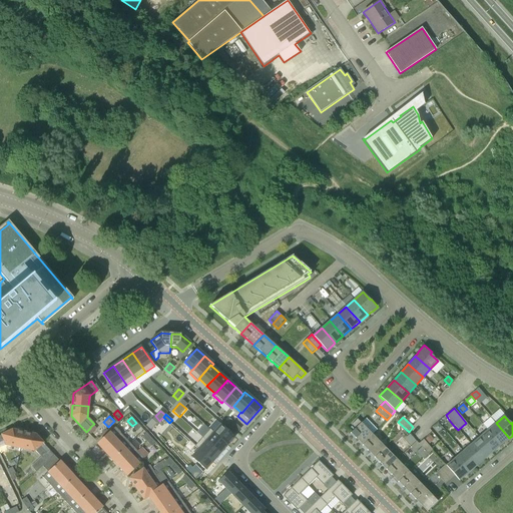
[(496,423),(492,417),(483,424),(488,430),(501,445),(509,438),(496,423)]
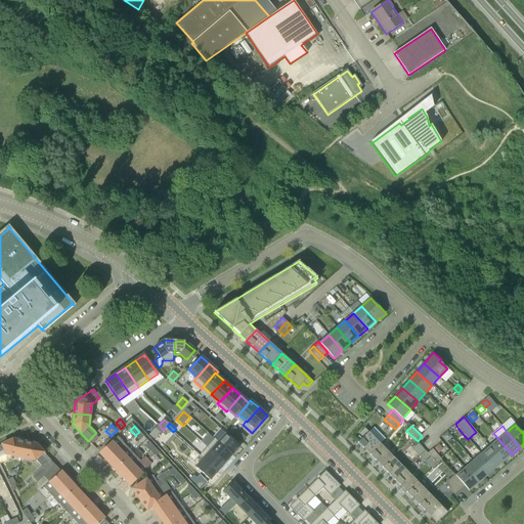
[(358,442),(370,455),(382,445),(365,428),(359,434),(363,438),(358,442)]
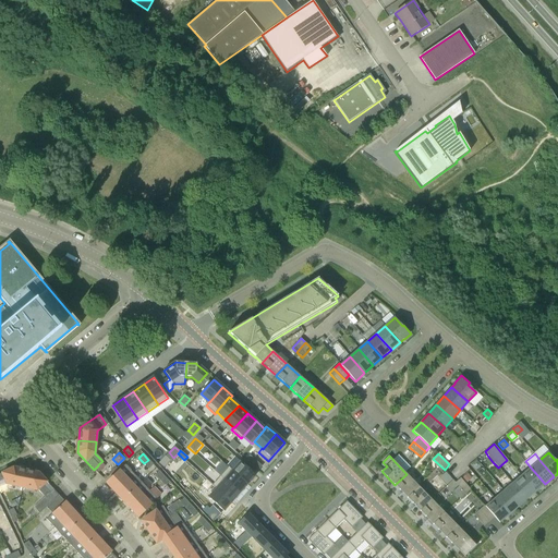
[(170,461),(166,457),(159,463),(165,468),(170,461)]
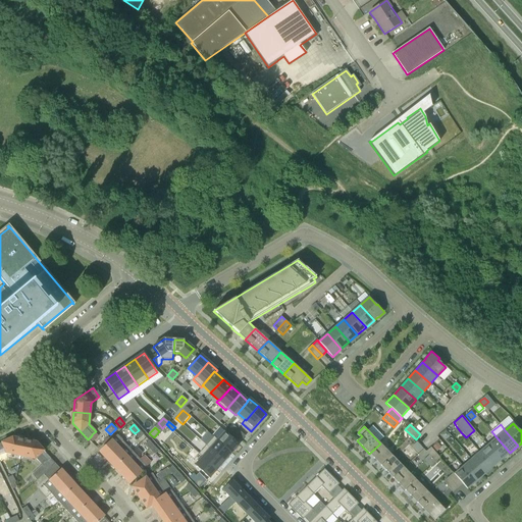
[(144,435),(139,430),(135,433),(140,439),(144,435)]
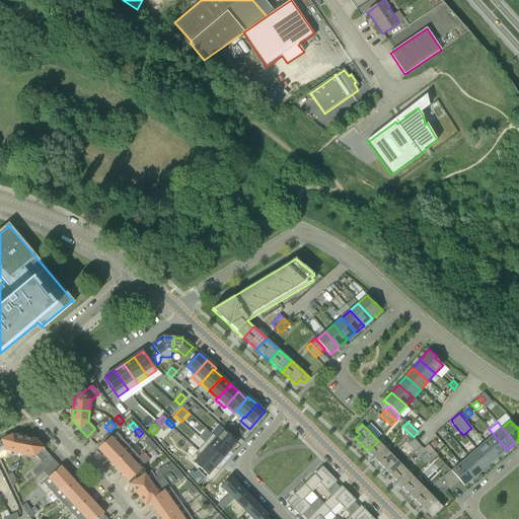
[(216,438),(230,450),(237,442),(224,430),(216,438)]
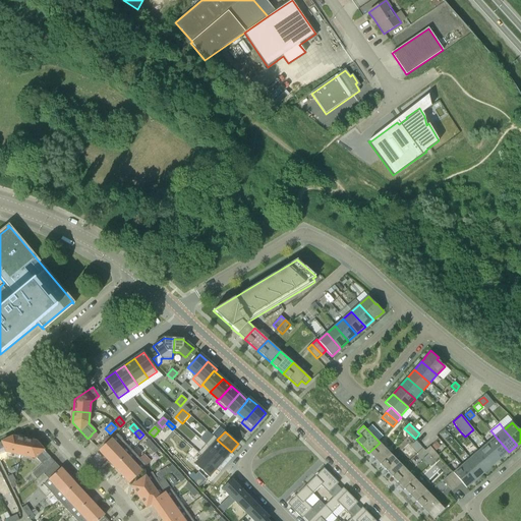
[(100,451),(107,460),(125,443),(117,435),(100,451)]
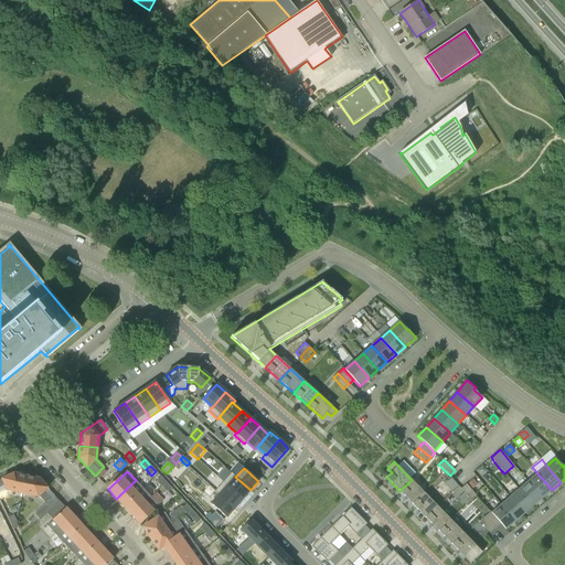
[(8,489),(22,492),(27,477),(13,473),(0,480),(0,487),(6,484),(8,489)]
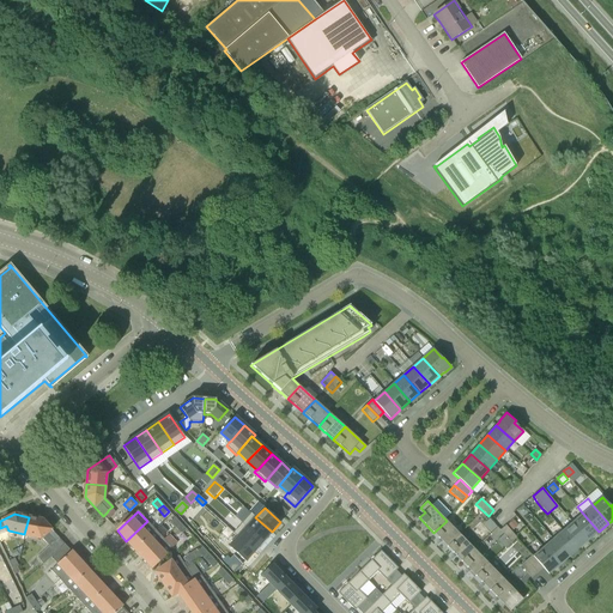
[(252,514),(242,523),(263,541),(272,532),(255,517),(252,514)]
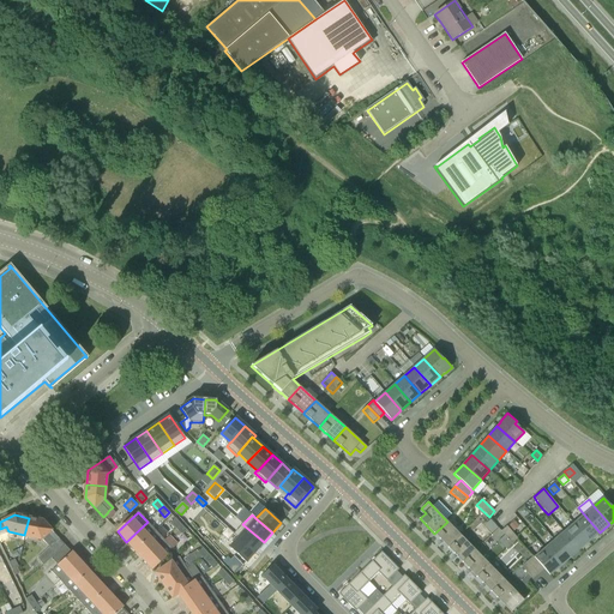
[(575,523),(590,541),(600,533),(584,515),(575,523)]
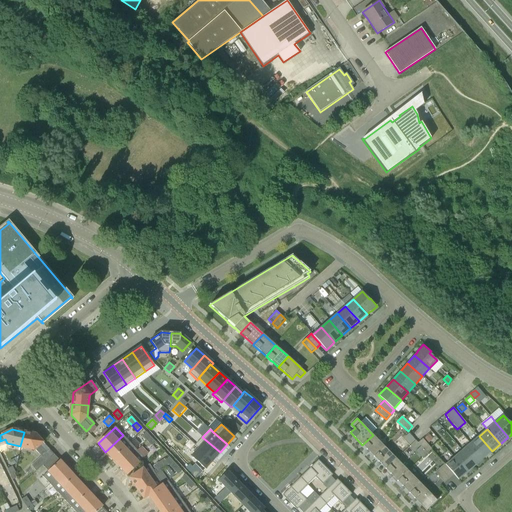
[(35,434),(24,432),(20,446),(35,450),(39,446),(45,453),(32,465),(36,471),(43,465),(54,454),(35,434)]
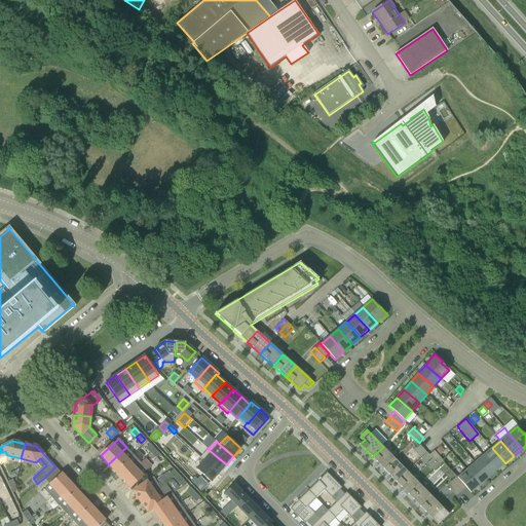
[(151,453),(155,450),(150,444),(146,448),(151,453)]
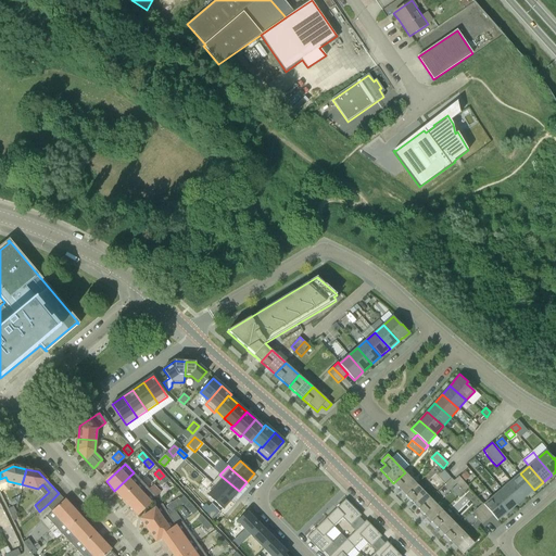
[(469,477),(465,471),(460,477),(465,481),(469,477)]
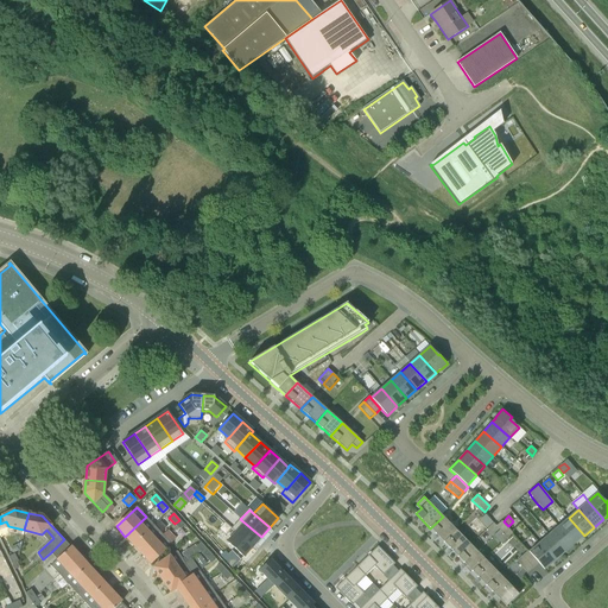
[(146,517),(125,537),(133,545),(154,526),(146,517)]
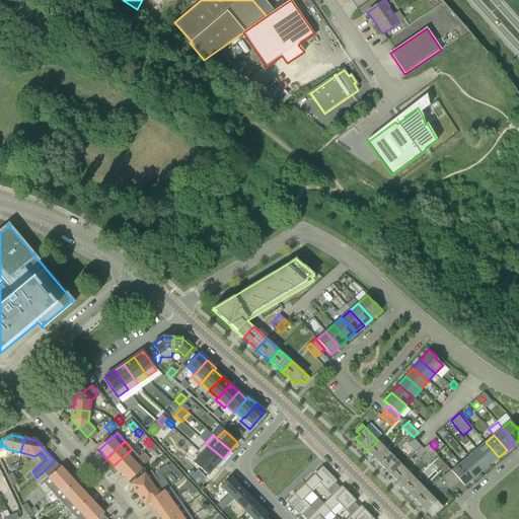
[(367,451),(379,463),(389,453),(378,441),(367,451)]
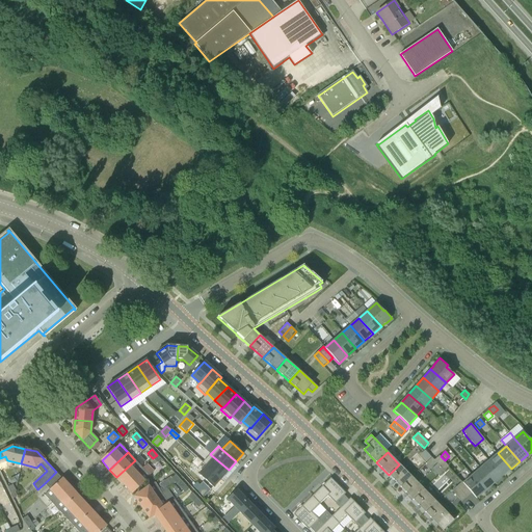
[(489,460),(503,476),(511,469),(498,453),(489,460)]
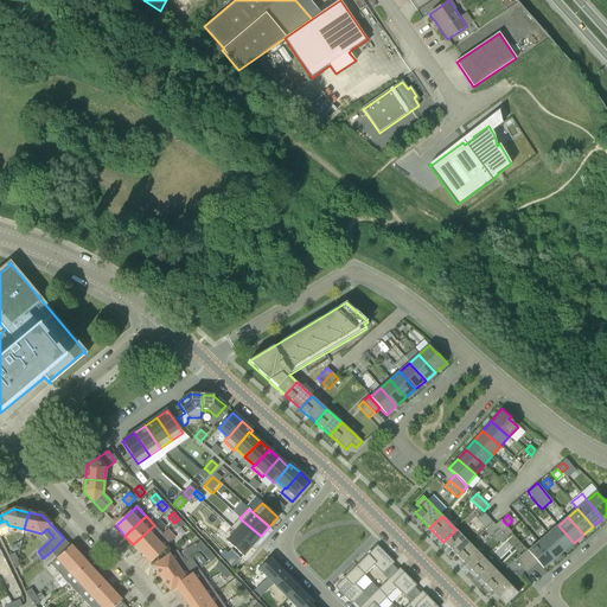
[(240,518),(231,528),(235,532),(236,531),(251,545),(261,536),(240,518)]
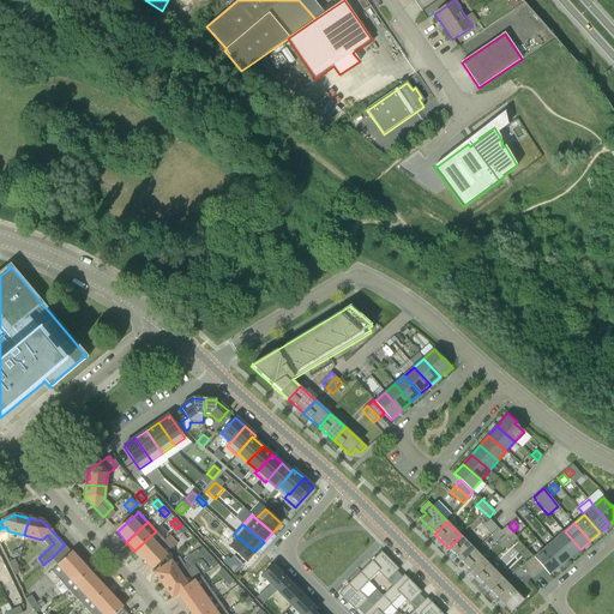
[(187,531),(181,525),(176,529),(182,536),(187,531)]
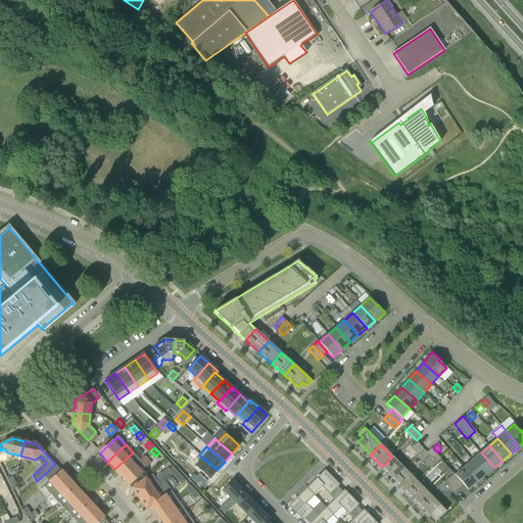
[(432,448),(427,453),(436,463),(441,459),(432,448)]
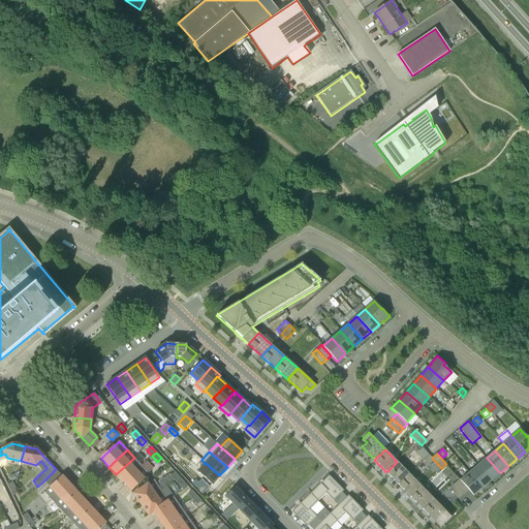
[(134,458),(116,474),(124,483),(142,466),(134,458)]
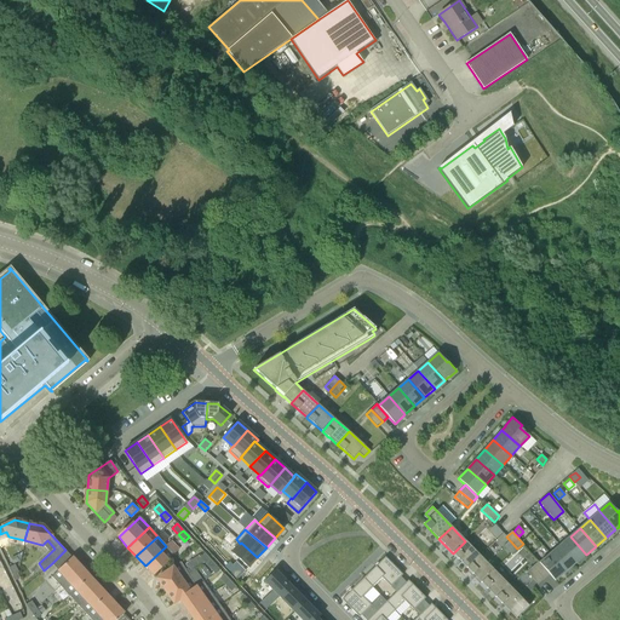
[(560,545),(575,563),(586,555),(570,537),(560,545)]
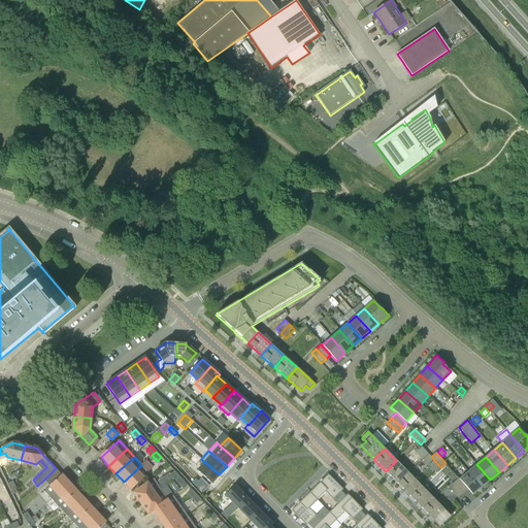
[(144,464),(152,469),(155,465),(146,459),(144,464)]
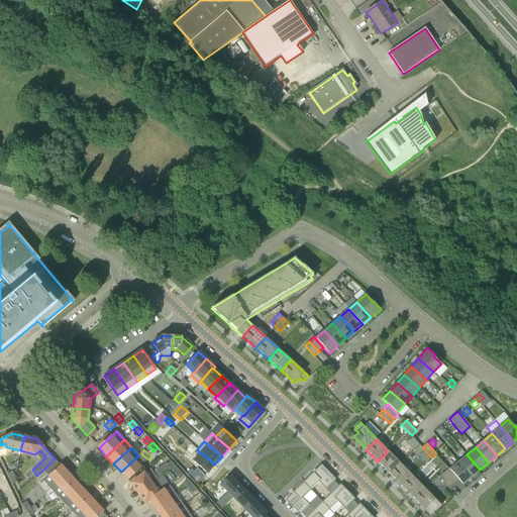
[(378,461),(390,474),(400,463),(388,451),(378,461)]
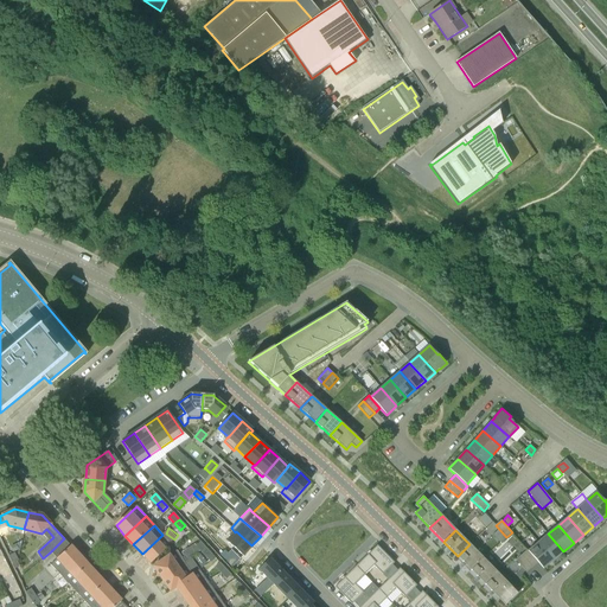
[(235,532),(227,542),(243,556),(251,545),(236,531),(235,532)]
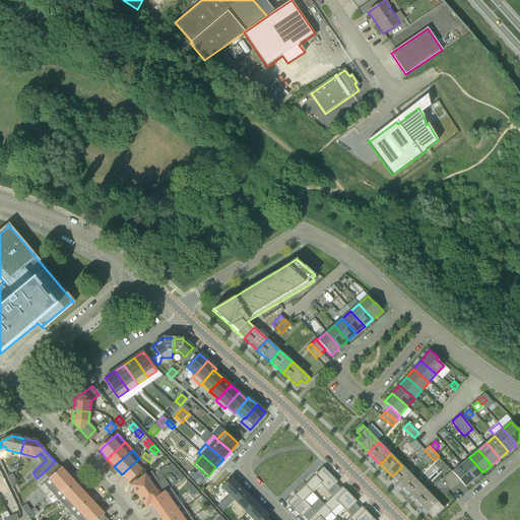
[(461,464),(474,479),(482,472),(469,457),(461,464)]
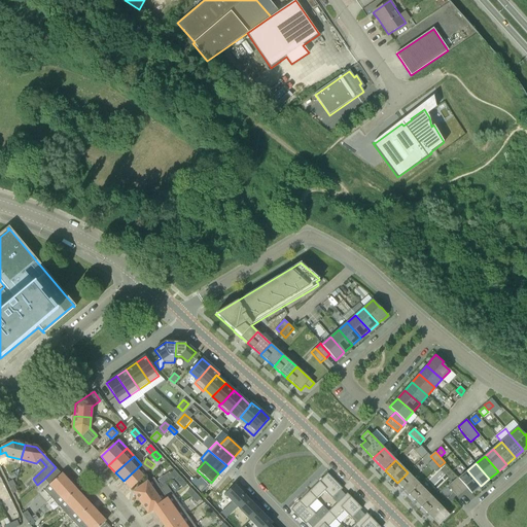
[(141,464),(124,481),(131,489),(149,472),(141,464)]
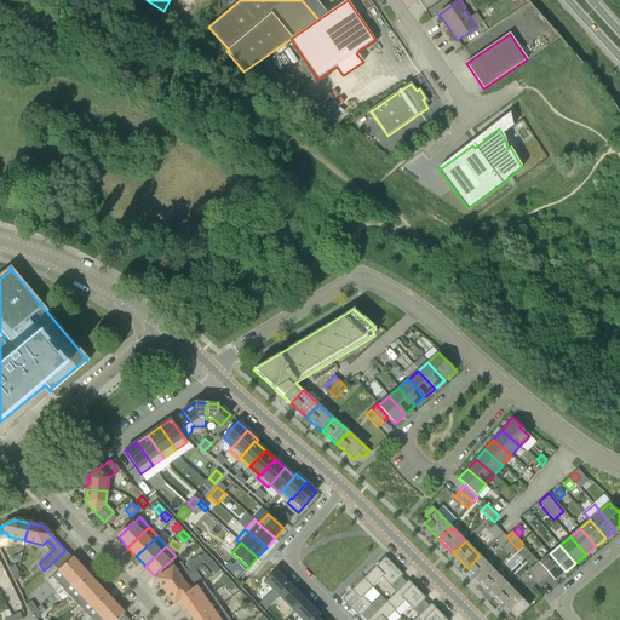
[(512,561),(510,558),(503,566),(516,578),(535,557),(524,547),(512,561)]
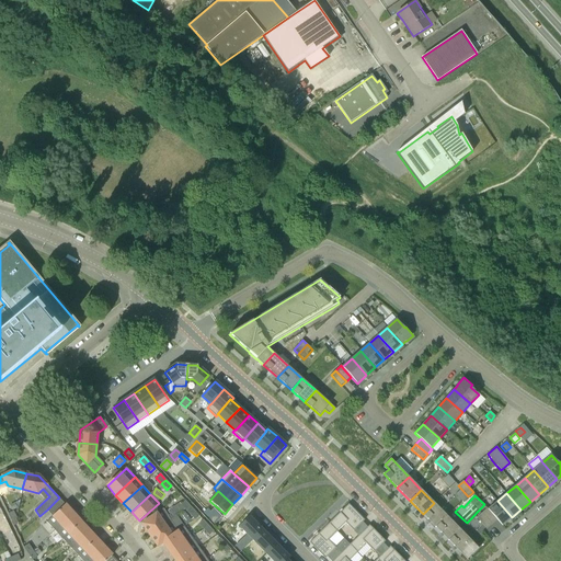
[(47,510),(53,516),(47,522),(52,526),(70,510),(59,497),(47,510)]
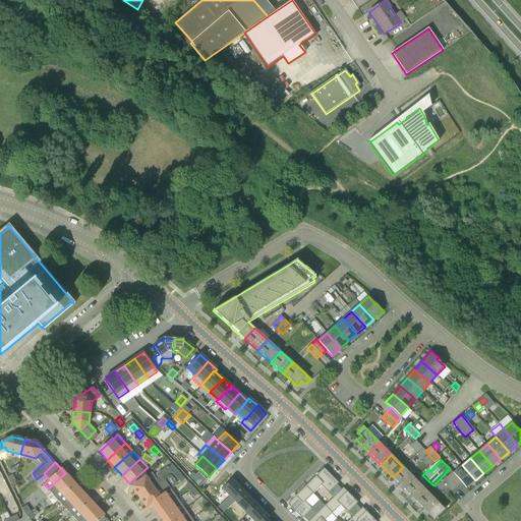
[(138,497),(161,481),(160,480),(171,473),(176,470),(172,465),(168,469),(167,467),(156,474),(158,477),(156,479),(152,473),(132,486),(138,497)]
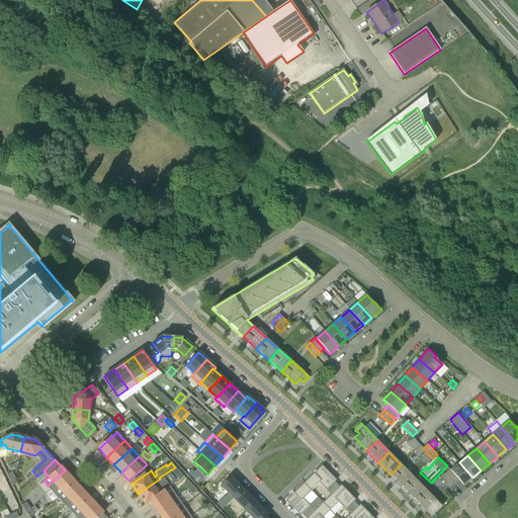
[(450,470),(458,480),(463,486),(472,478),(459,462),(450,470)]
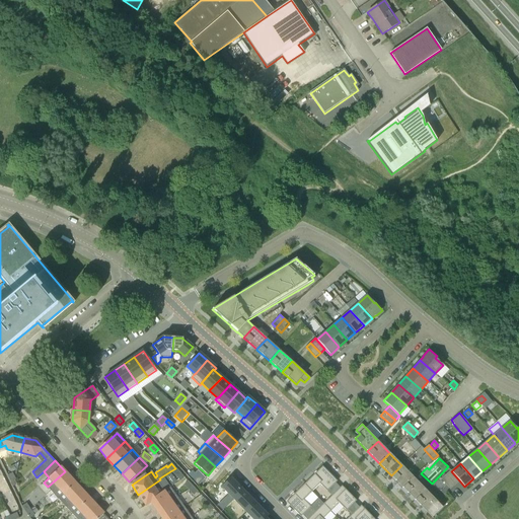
[(391,475),(403,488),(414,477),(401,465),(391,475)]
